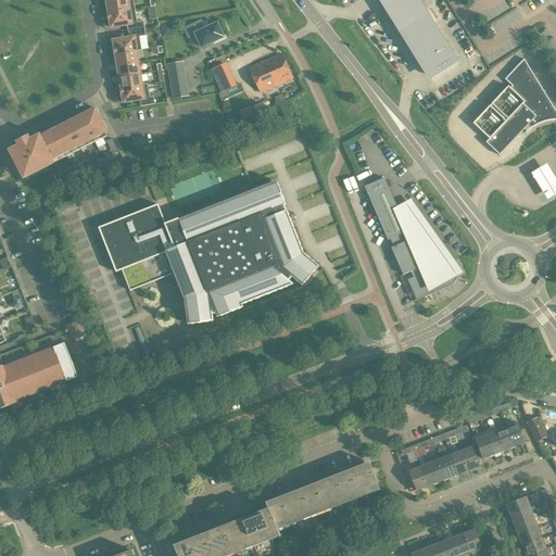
[(117,0),(106,2),(109,13),(135,9),(133,0),(117,0)]
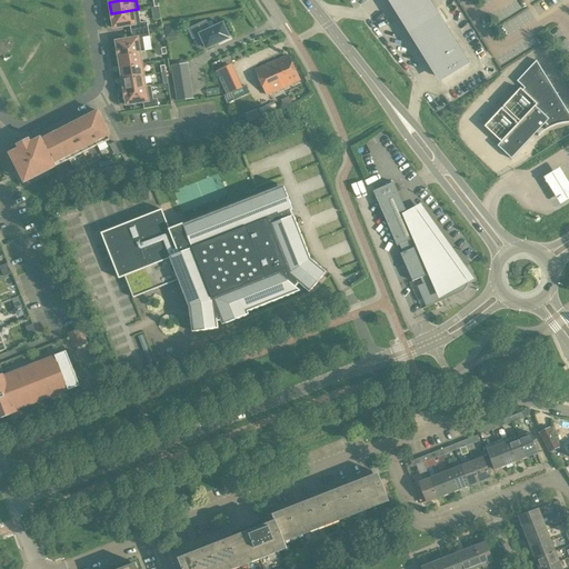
[(468,61),(429,0),(391,0),(441,79),(469,61),(468,61)]
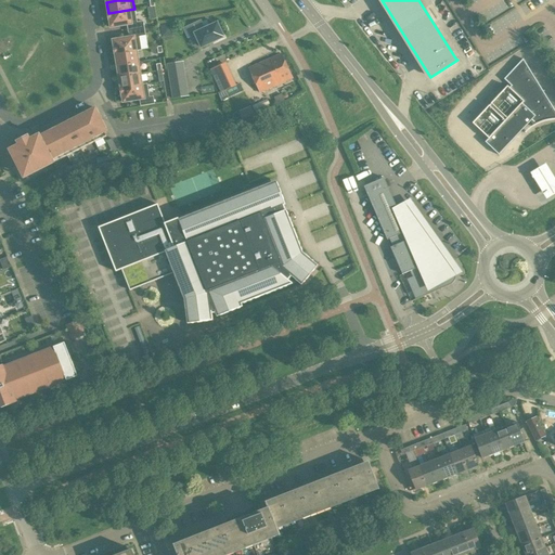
[(137,23),(134,9),(108,13),(107,13),(110,21),(111,27),(127,25),(128,31),(144,28),(143,22),(137,23)]
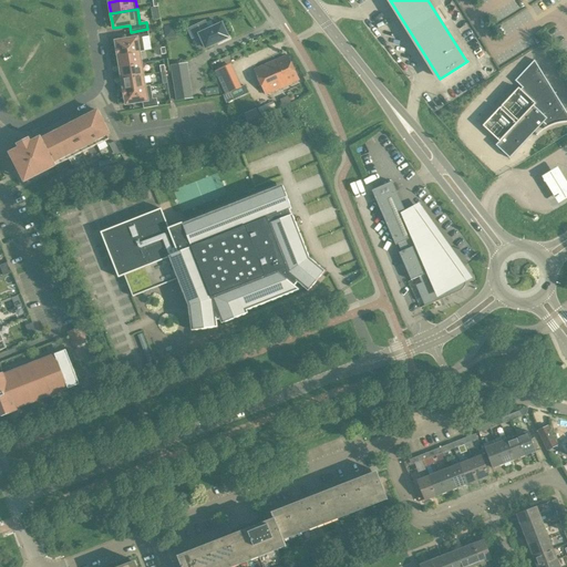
[(199,34),(206,48),(228,38),(222,23),(199,34)]
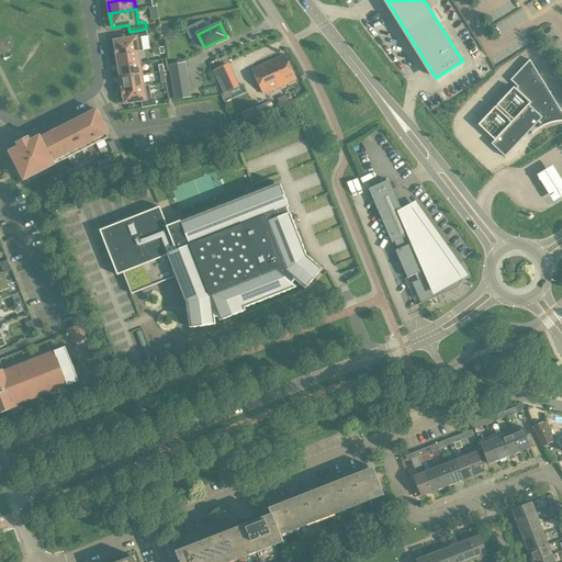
[(115,48),(116,55),(138,52),(144,51),(142,37),(147,36),(146,29),(130,32),(131,38),(114,41),(115,48)]
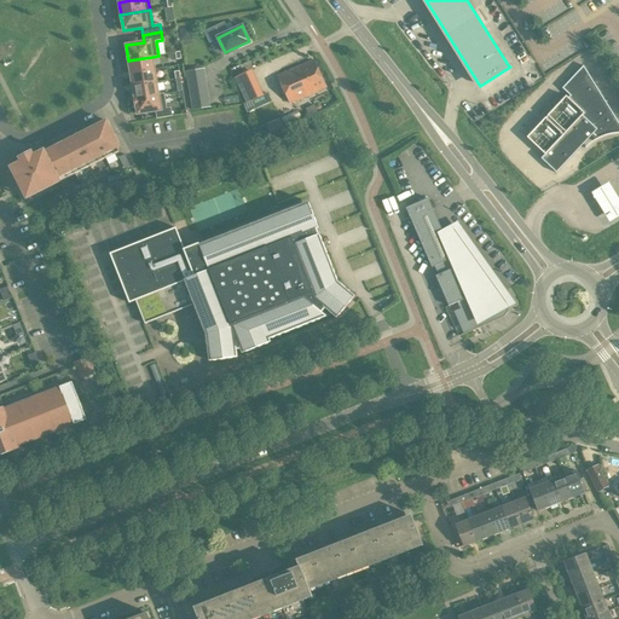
[(152,57),(128,61),(131,74),(155,69),(152,57)]
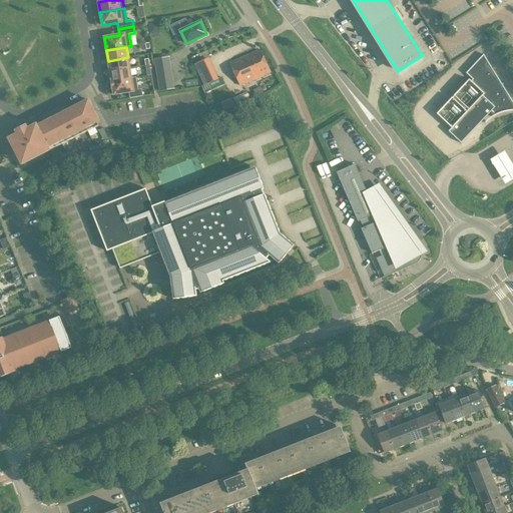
[(261,50),(229,63),(240,86),(271,72),(261,50)]
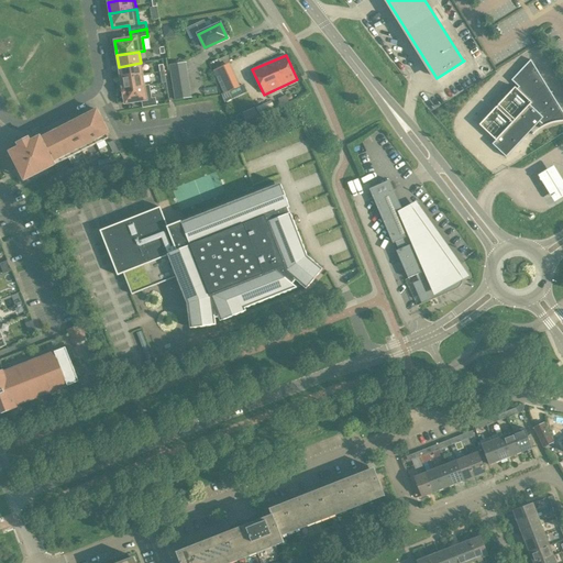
[(562,111),(531,59),(511,80),(519,87),(517,89),(531,102),(514,121),(496,140),(492,144),(506,157),(540,122),(543,125),(544,127),(548,125),(551,123),(554,122),(558,122),(561,121),(562,121),(562,111)]
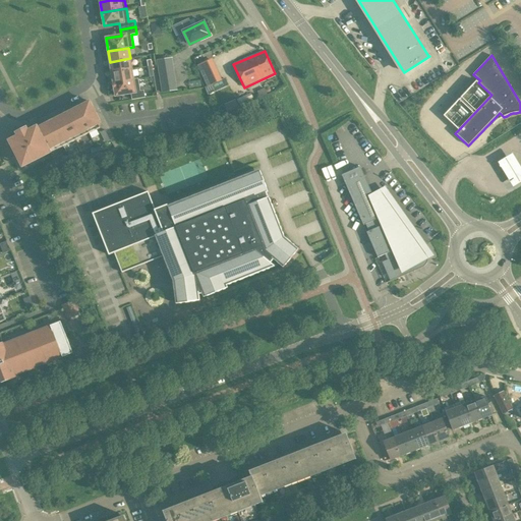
[(112,72),(131,69),(130,58),(110,62),(112,72)]
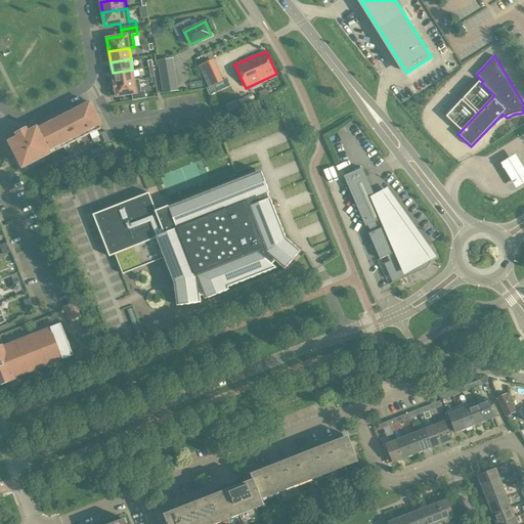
[(214,59),(199,67),(208,87),(223,81),(214,59)]
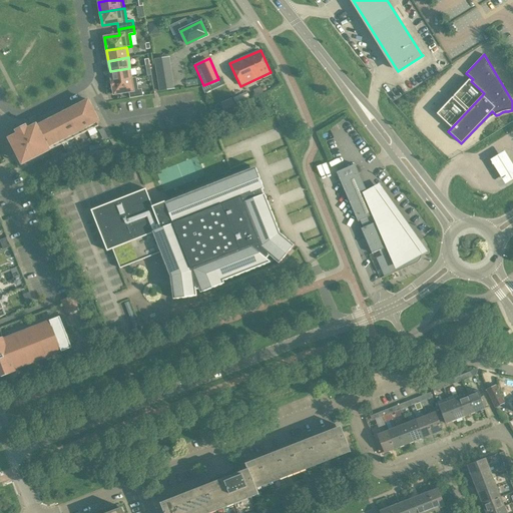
[(129,68),(110,71),(112,81),(131,78),(129,68)]
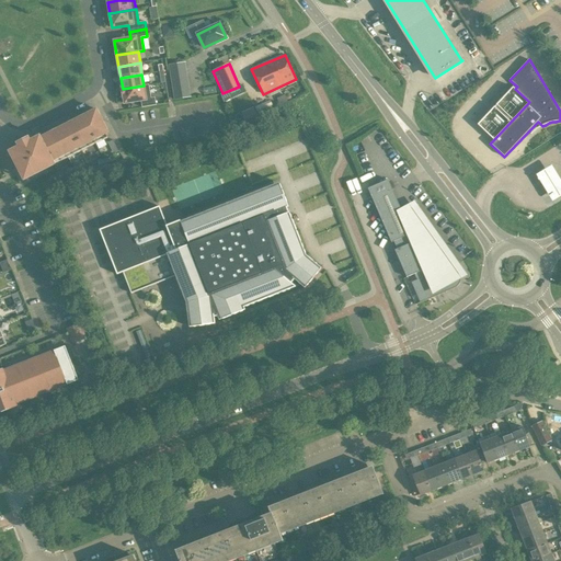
[(174,100),(189,98),(185,76),(171,78),(174,100)]
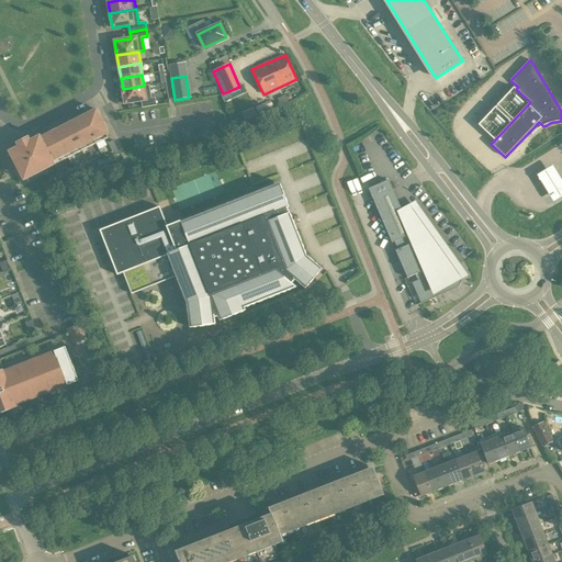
[(152,99),(149,85),(144,86),(123,89),(122,89),(123,97),(124,97),(125,104),(142,101),(143,108),(157,105),(155,98),(152,99)]
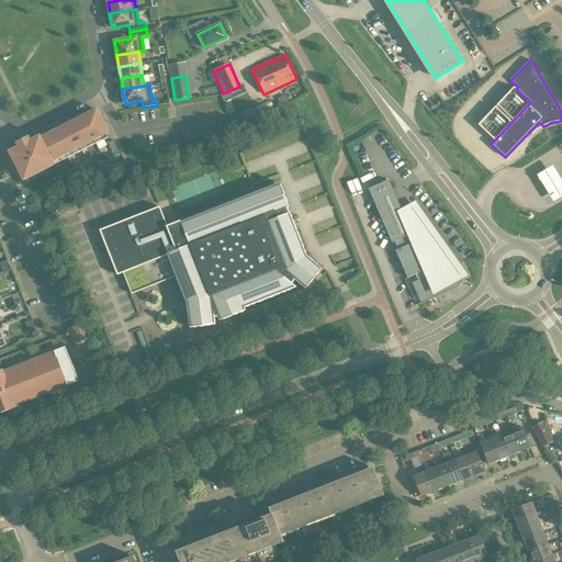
[(242,113),(245,121),(257,115),(254,108),(242,113)]
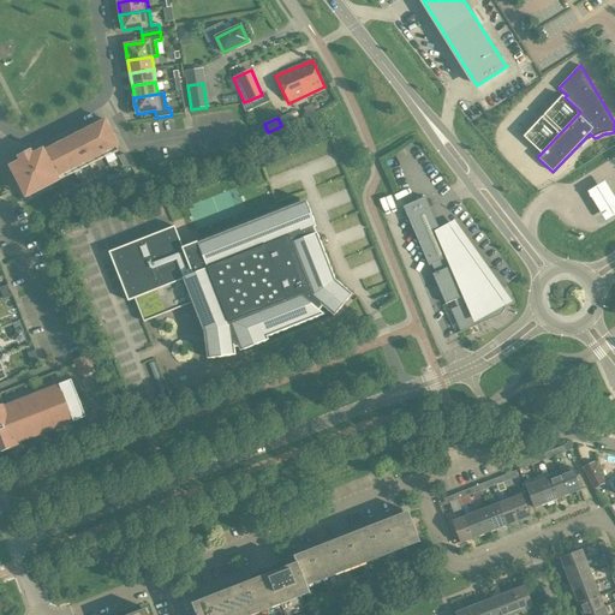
[(21,161),(11,167),(27,198),(118,150),(115,147),(119,145),(106,120),(95,125),(99,131),(88,137),(84,131),(65,141),(67,147),(57,153),(54,147),(45,151),(43,149),(34,155),(31,151),(19,157),(21,161)]
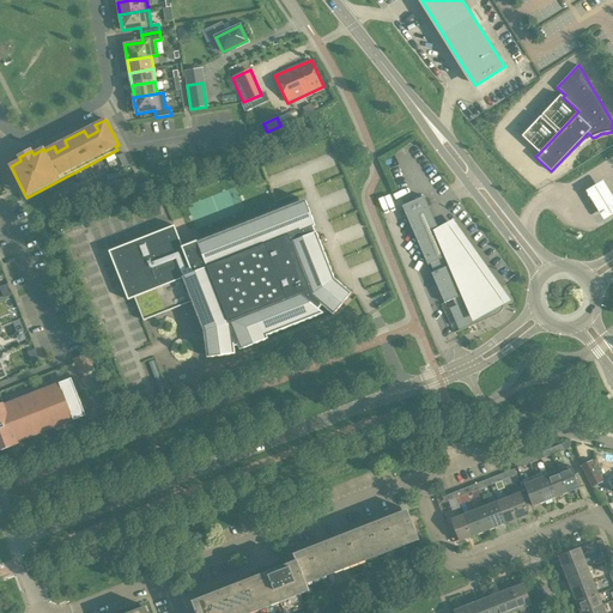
[(612,217),(612,202),(602,184),(586,195),(602,224),(612,217)]
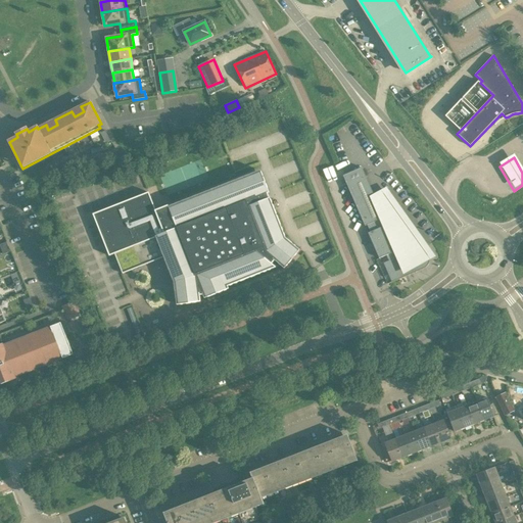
[(394,258),(403,278),(424,269),(425,269),(426,268),(427,267),(427,266),(428,265),(429,264),(429,262),(429,260),(429,259),(429,257),(429,256),(428,255),(384,194),(376,199),(371,187),(362,168),(343,176),(351,196),(358,208),(365,226),(367,225),(370,232),(368,233),(379,258),(386,255),(389,260),(394,258)]
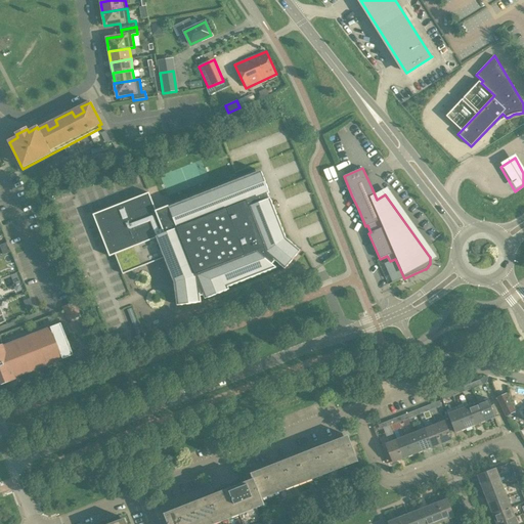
[(149,193),(93,216),(110,257),(115,255),(123,275),(165,259),(174,281),(177,306),(201,303),(200,294),(202,293),(205,299),(229,290),(228,287),(276,268),(272,265),(275,261),(285,269),(300,251),(286,238),(268,193),(269,192),(261,171),(256,173),(257,174),(169,209),(169,207),(157,212),(149,193)]
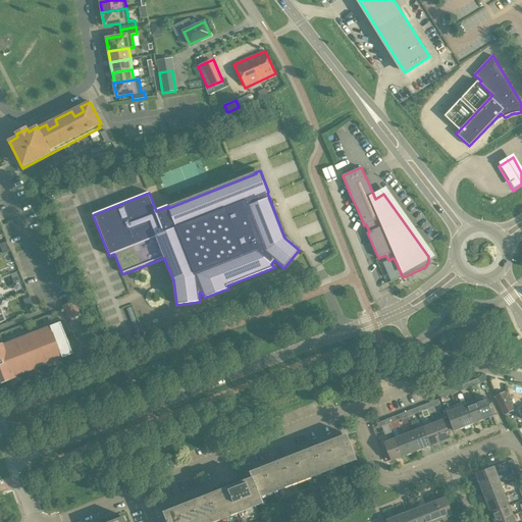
[(394,258),(388,260),(383,263),(390,281),(388,282),(403,277),(394,258)]
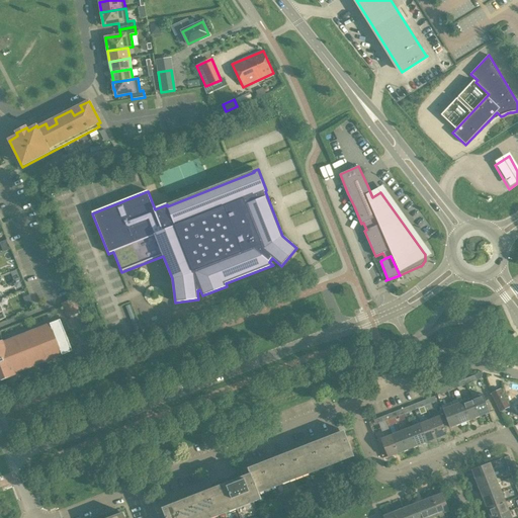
[(78,313),(72,298),(62,304),(68,318),(78,313)]
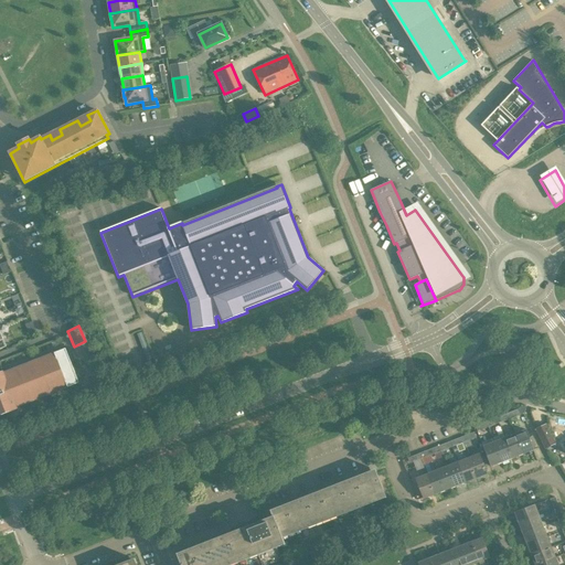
[(80,383),(65,349),(3,373),(2,371),(0,372),(0,412),(1,415),(18,409),(17,407),(80,383)]
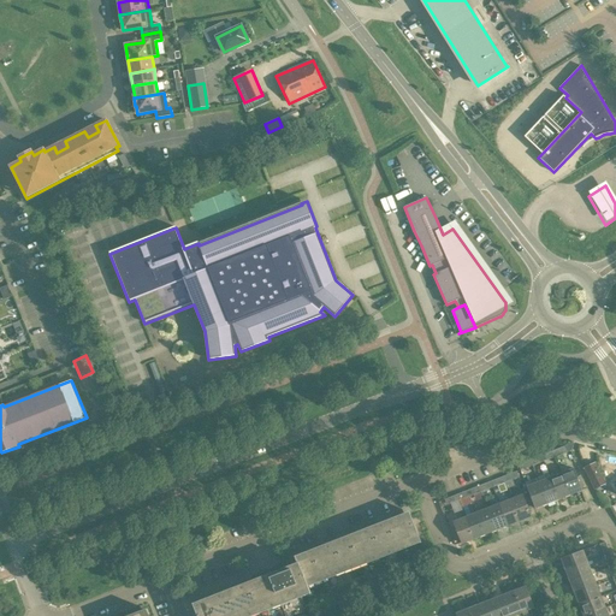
[(596,462),(584,468),(594,490),(606,484),(596,462)]
